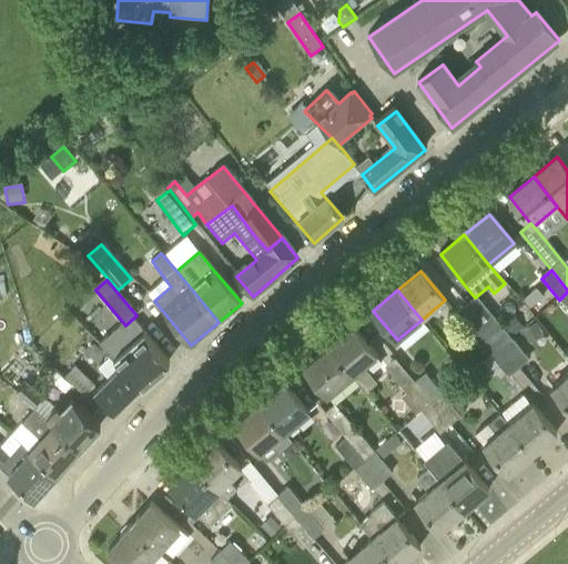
[(524,301),(530,310),(545,299),(538,290),(524,301)]
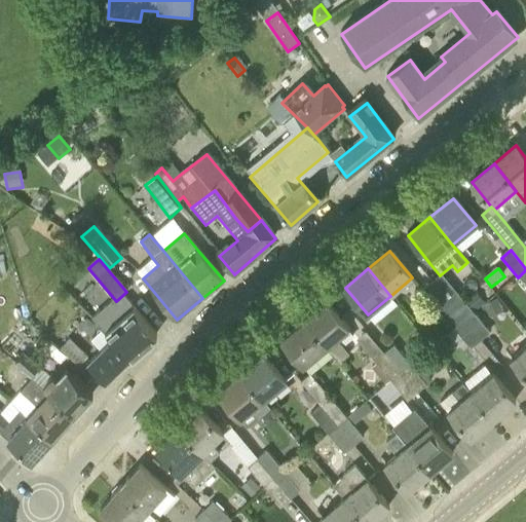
[(463,322),(473,313),(456,293),(446,301),(463,322)]
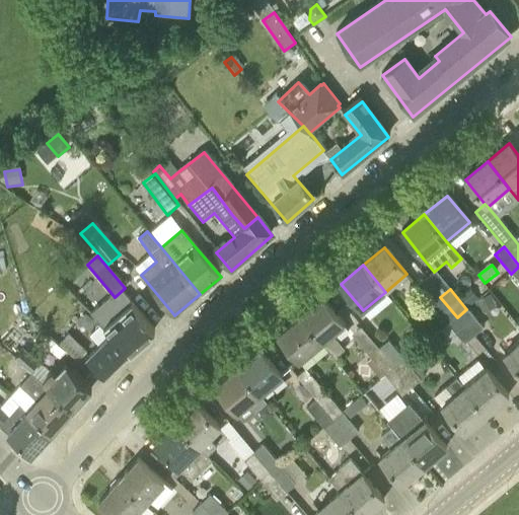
[(468,290),(458,299),(466,309),(477,300),(468,290)]
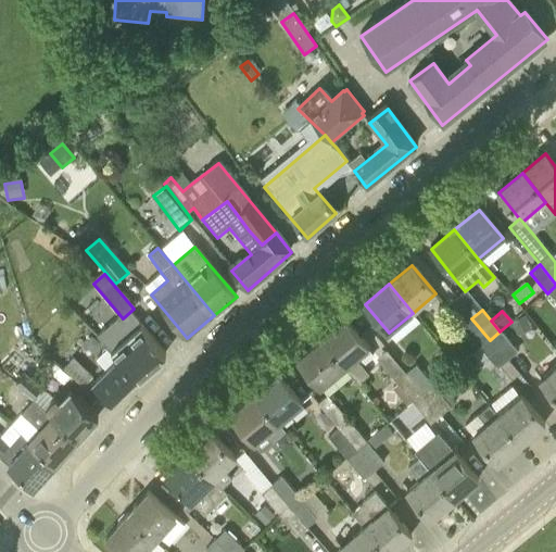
[(512,323),(518,336),(530,330),(523,317),(512,323)]
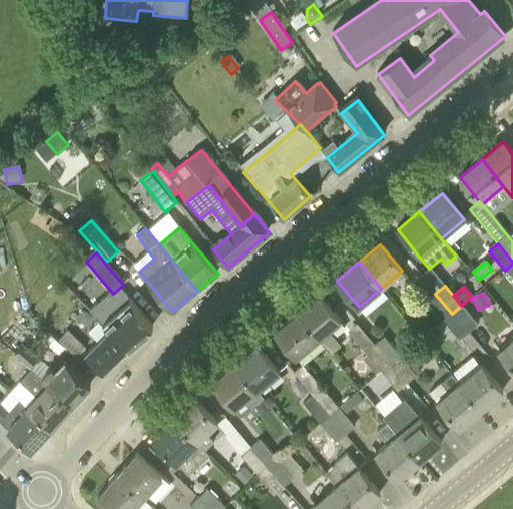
[(452,314),(435,294),(426,302),(442,322),(452,314)]
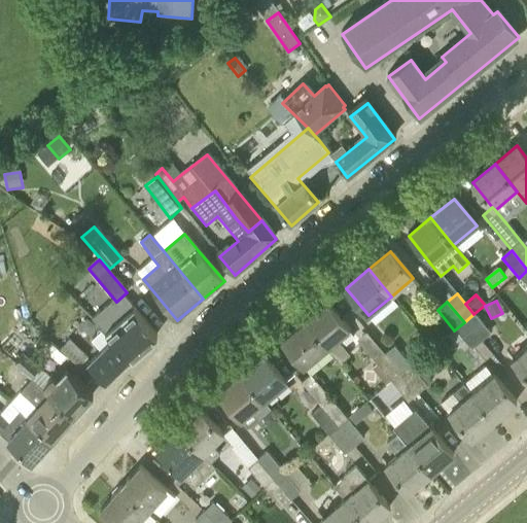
[(304,322),(326,350),(339,365),(350,356),(338,341),(349,332),(326,304),(304,322)]
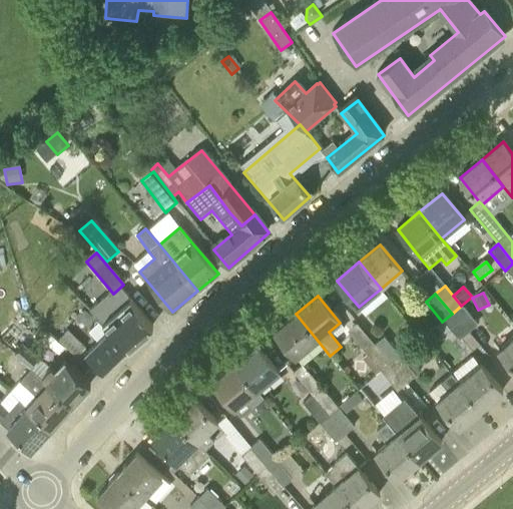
[(103,325),(110,333),(128,351),(153,328),(130,301),(103,325)]
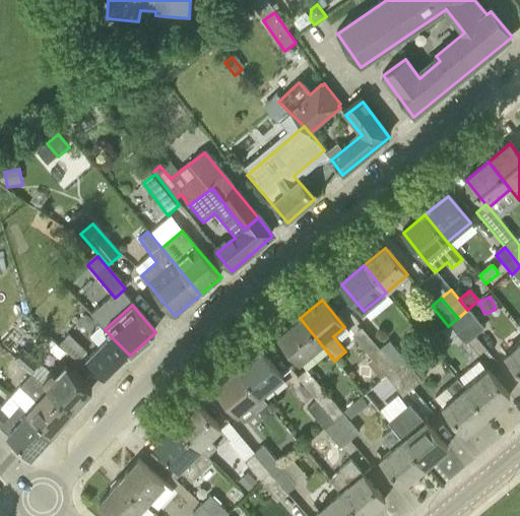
[(484,330),(467,310),(458,318),(474,338),(484,330)]
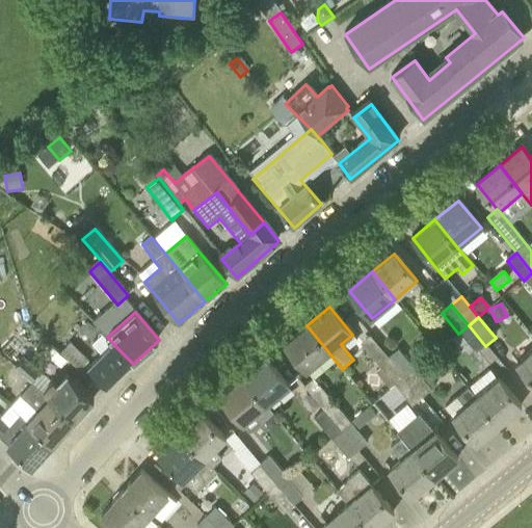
[(329,353),(307,325),(284,344),(308,372),(329,353)]
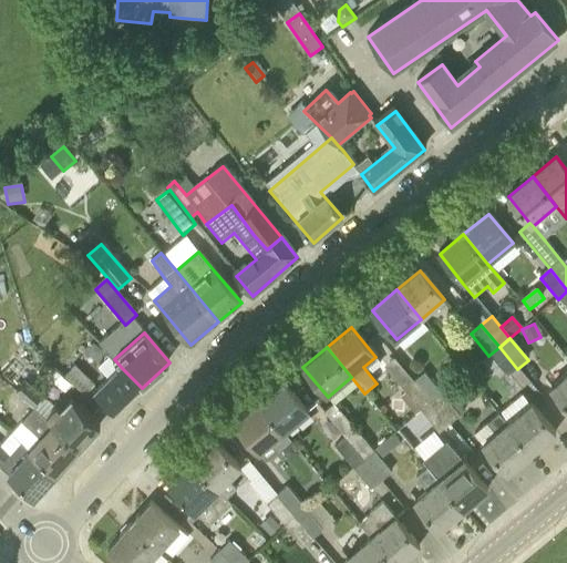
[(517,369),(500,347),(488,356),(491,358),(498,368),(507,378),(517,369)]
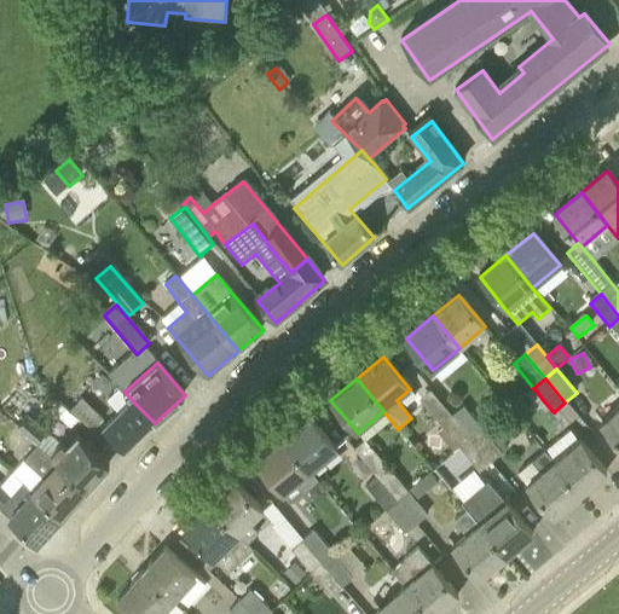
[(155,423),(133,401),(125,392),(121,389),(119,392),(115,391),(114,393),(114,397),(108,401),(120,415),(103,430),(123,452),(155,423)]
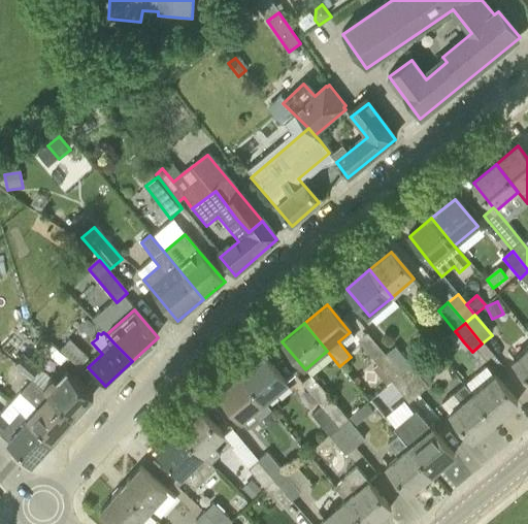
[(21,350),(10,340),(1,349),(11,359),(21,350)]
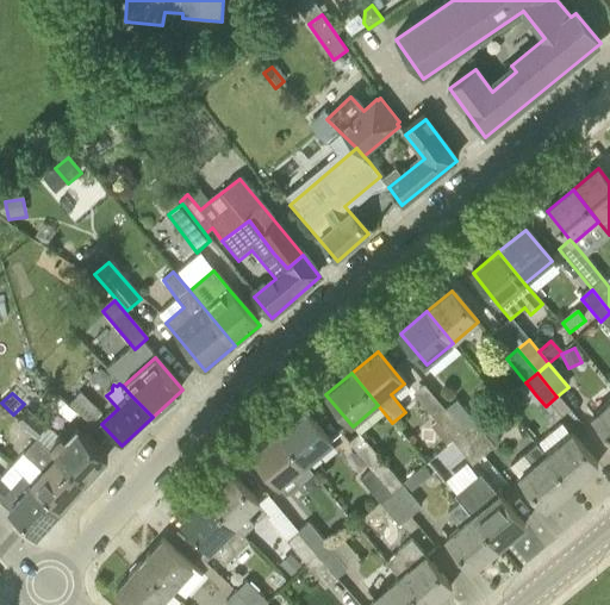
[(92,426),(103,415),(81,394),(70,406),(92,426)]
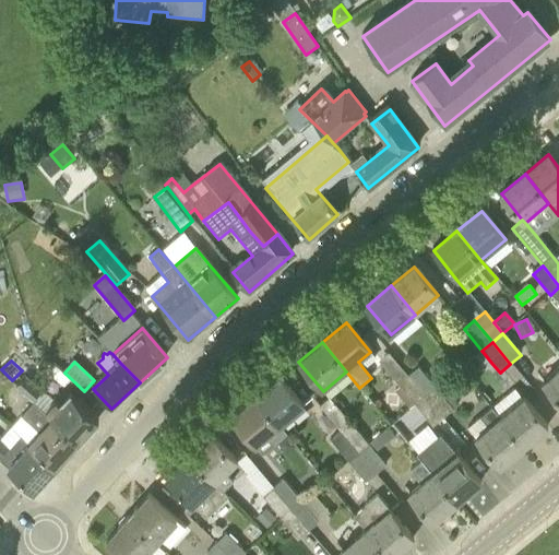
[(467,379),(474,375),(466,365),(460,369),(467,379)]
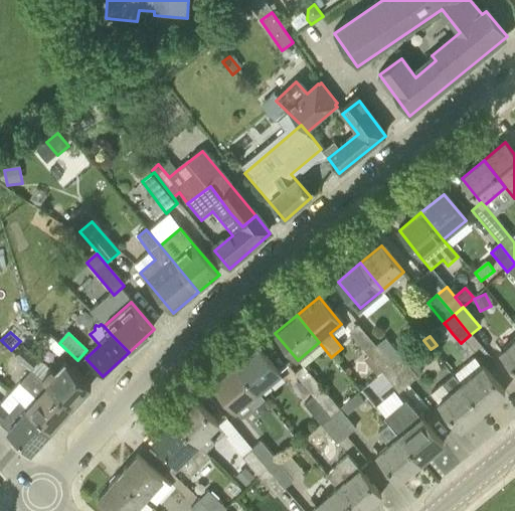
[(391,366),(401,359),(385,340),(376,347),(391,366)]
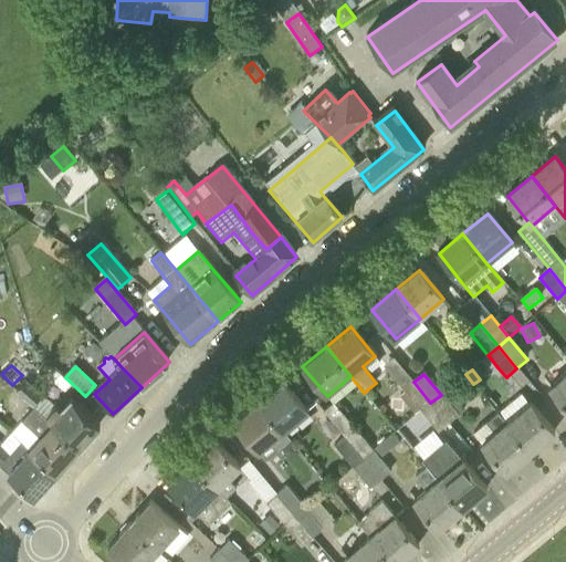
[(565,374),(551,388),(565,407),(565,374)]
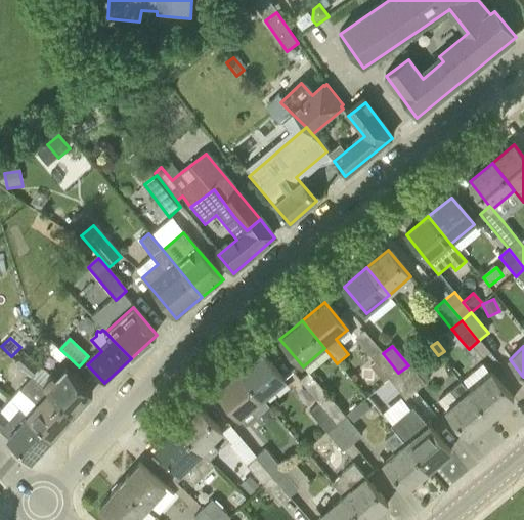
[(30,377),(39,366),(25,353),(15,363),(30,377)]
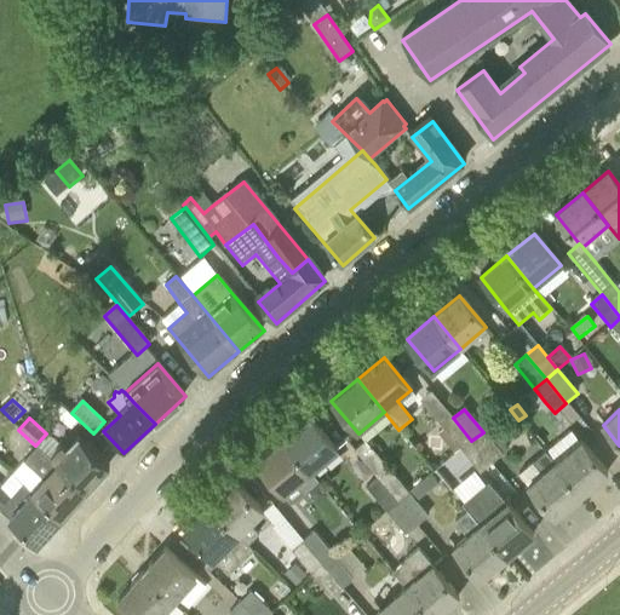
[(471,441),(453,418),(442,427),(443,430),(460,450),(471,441)]
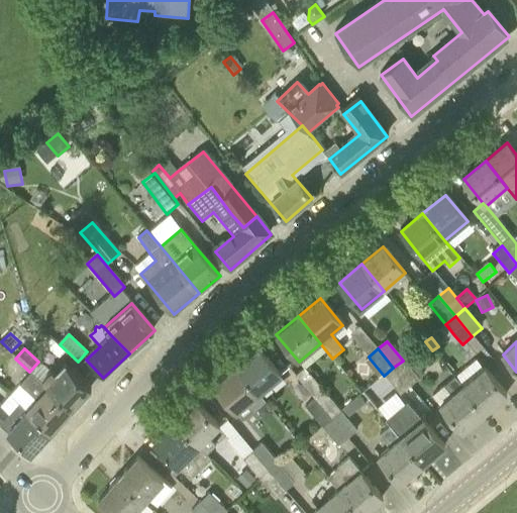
[(237,368),(260,394),(281,377),(259,349),(237,368)]
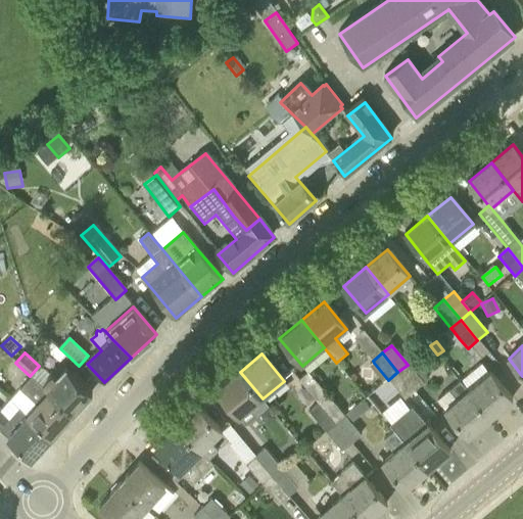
[(408,365),(397,372),(414,391),(424,383),(423,383),(428,379),(413,362),(408,365)]
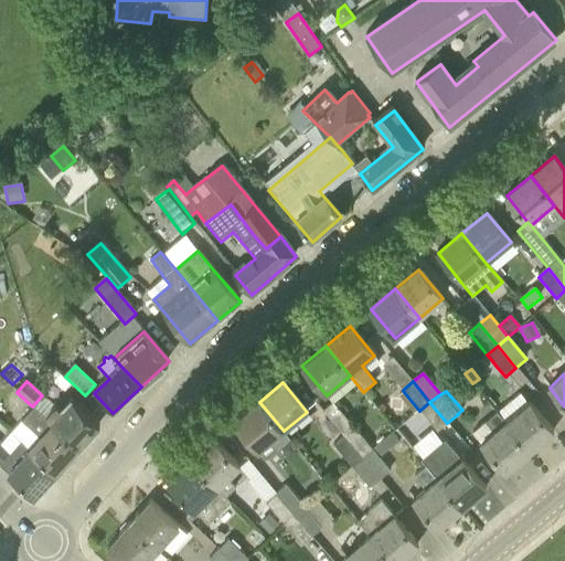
[(419,411),(404,392),(400,397),(415,415),(419,411)]
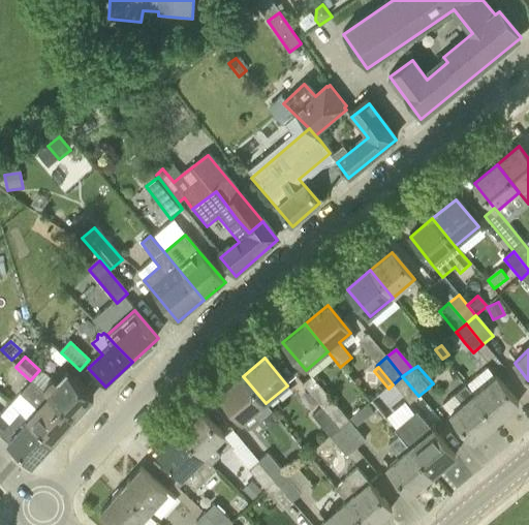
[(42,392),(74,420),(93,399),(67,375),(57,387),(52,381),(39,370),(30,380),(33,382),(42,392)]
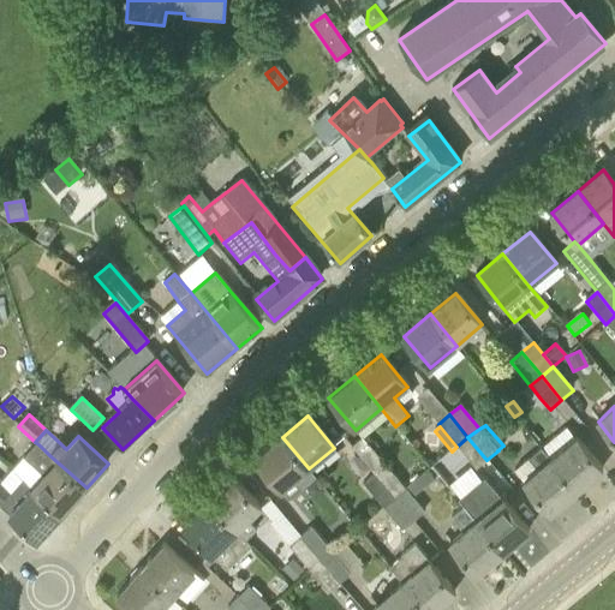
[(309,468),(282,437),(255,459),(281,491),(309,468)]
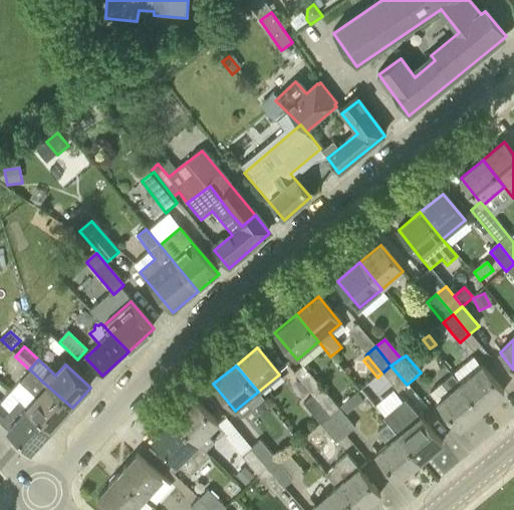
[(329,417),(338,409),(303,365),(294,373),(314,398),(329,417)]
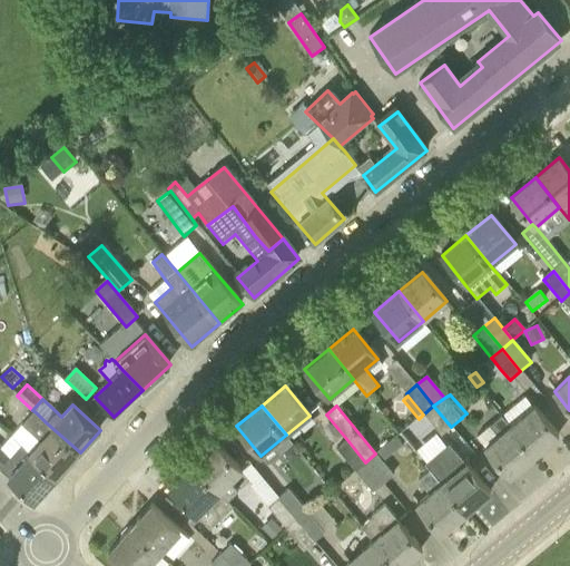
[(451,427),(433,406),(423,415),(441,436),(451,427)]
